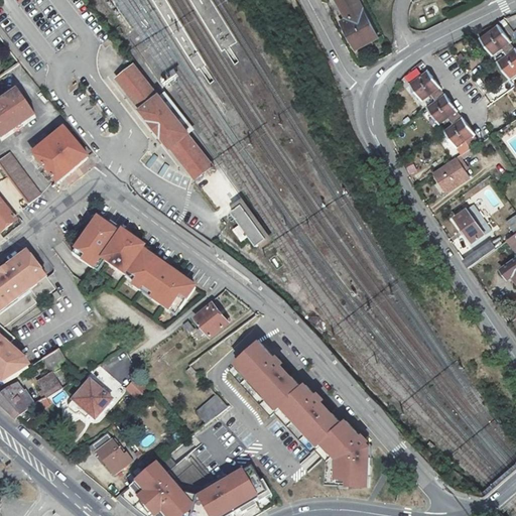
[(357,0),(336,0),(346,20),(341,23),(354,50),(376,39),(357,0)]
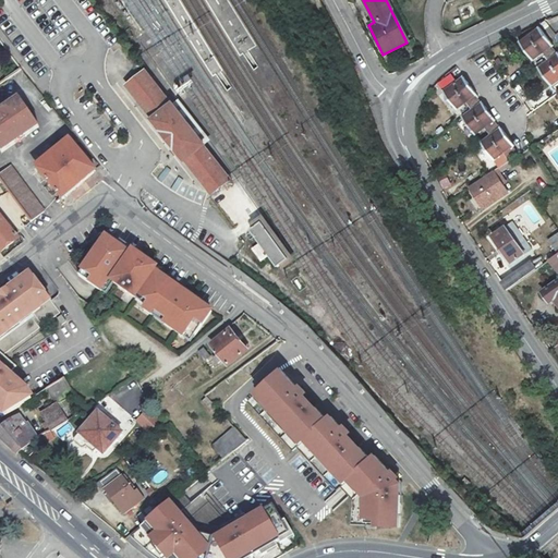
[(554,47),(541,29),(521,44),(534,61),(544,55),(548,61),(538,69),(552,85),(557,80),(557,93),(557,94),(557,95),(557,53),(557,55),(553,48),(554,47)]
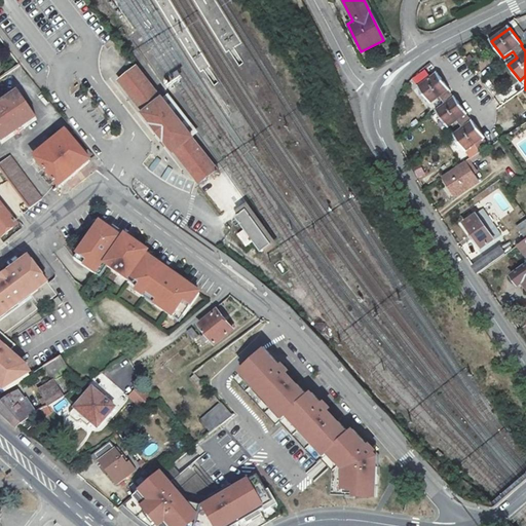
[(162,98),(136,66),(129,70),(117,80),(140,110),(138,112),(153,129),(154,132),(156,134),(161,139),(165,145),(173,152),(174,151),(197,182),(219,166),(194,136),(196,134),(181,114),(178,110),(165,96),(162,98)]
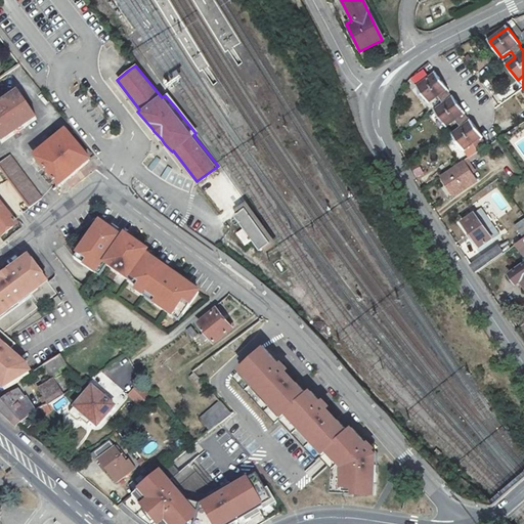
[(447,88),(435,72),(415,86),(427,102),(437,95),(442,102),(433,110),(446,126),(454,120),(460,127),(450,133),(463,150),(472,144),(478,153),(485,146),(480,139),(482,137),(470,120),(468,122),(463,115),(465,114),(452,96),(450,97),(445,90),(447,88)]
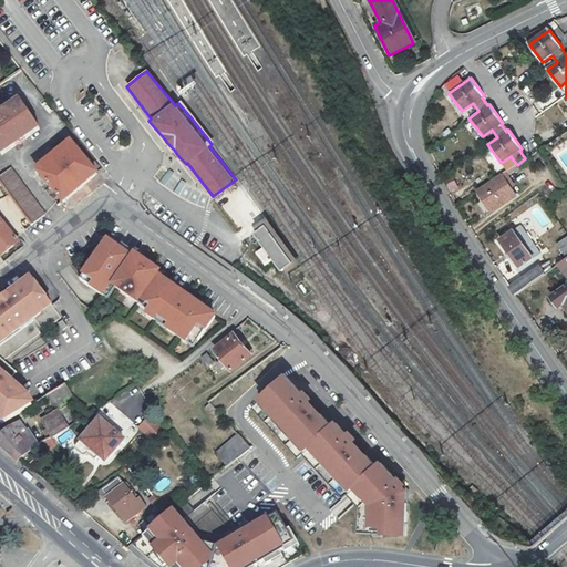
[(0,144),(2,147),(38,120),(16,92),(0,104),(0,144)]
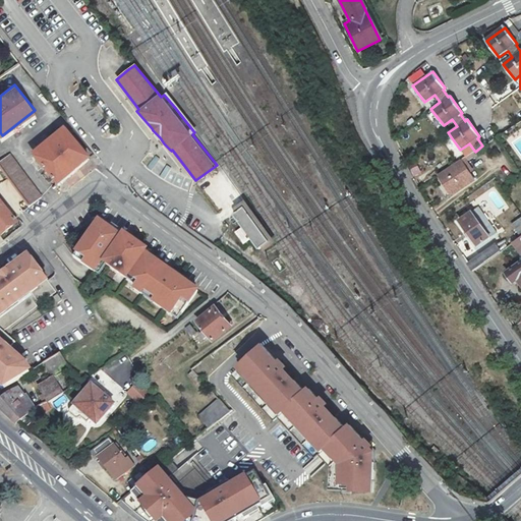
[(68,131),(37,157),(59,184),(91,159),(68,131)]
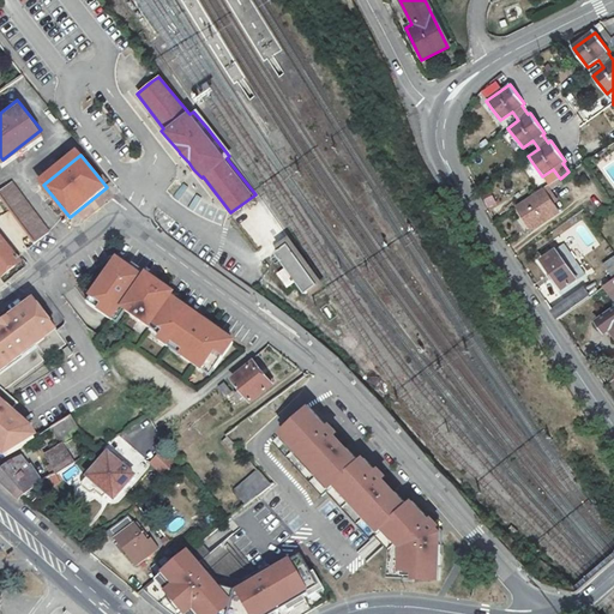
[(8,179),(0,185),(0,197),(1,199),(7,209),(35,245),(42,239),(49,233),(8,179)]
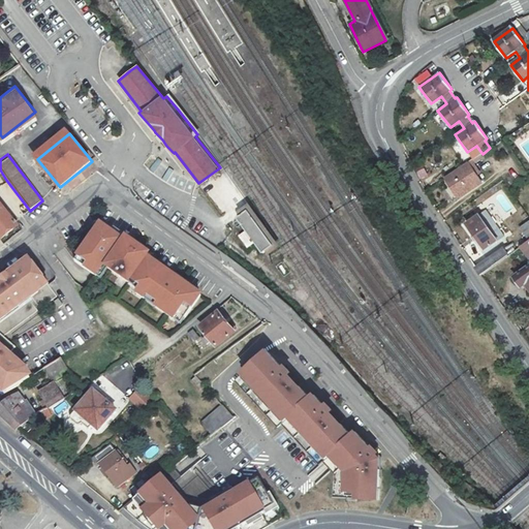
[(457,197),(480,182),(469,162),(444,178),(457,197)]
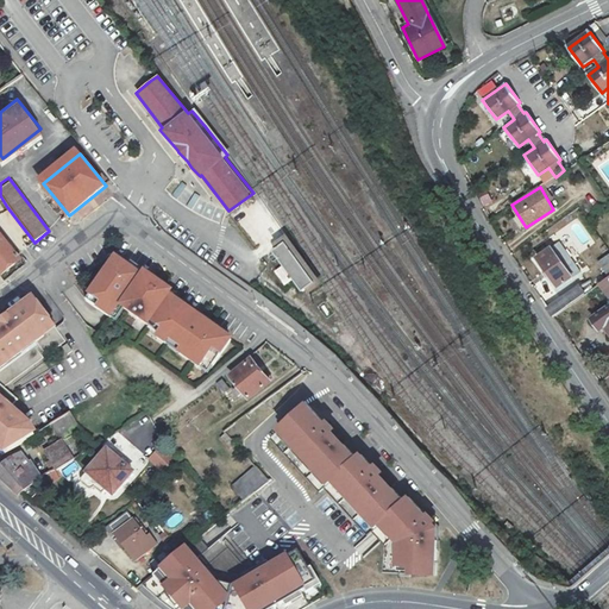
[(484,206),(493,202),(485,189),(477,194),(484,206)]
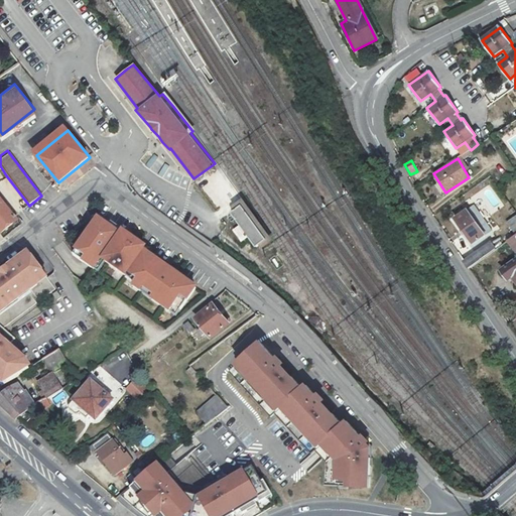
[(0,233),(0,234),(16,222),(0,200),(0,233)]
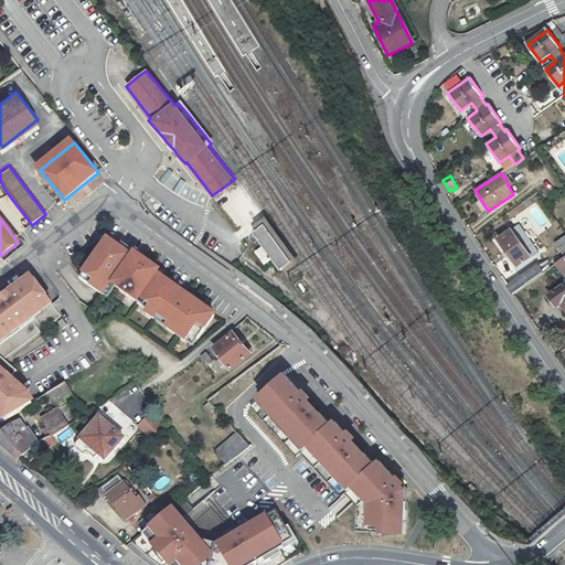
[(295,259),(268,222),(256,230),(266,244),(259,248),(268,260),(275,256),(284,267),(295,259)]
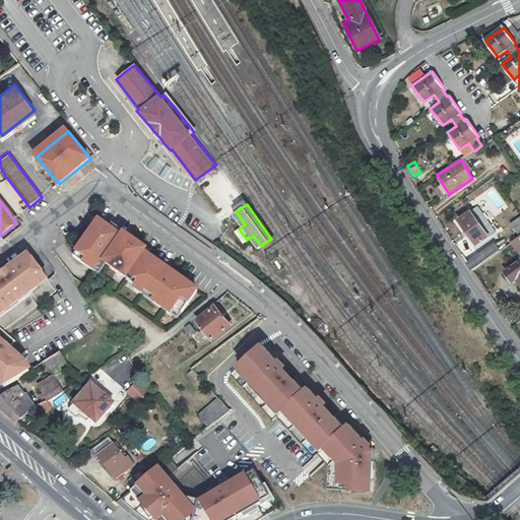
[(474,244),(494,231),(477,207),(458,221),(474,244)]
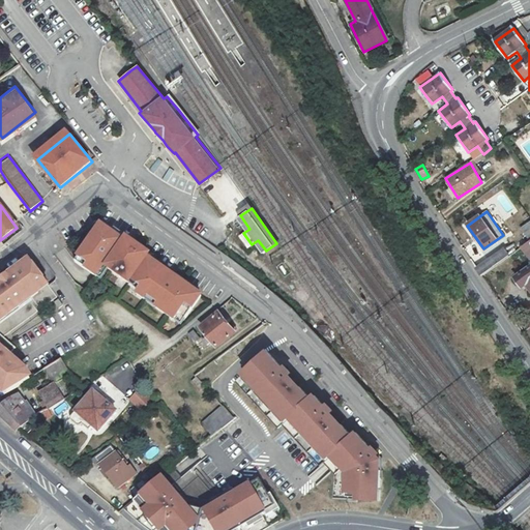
[(76,261),(97,276),(105,266),(129,284),(133,280),(143,287),(140,291),(138,294),(145,299),(148,295),(159,303),(156,307),(174,321),(179,314),(186,319),(202,296),(148,258),(150,255),(126,237),(124,241),(101,225),(76,261)]
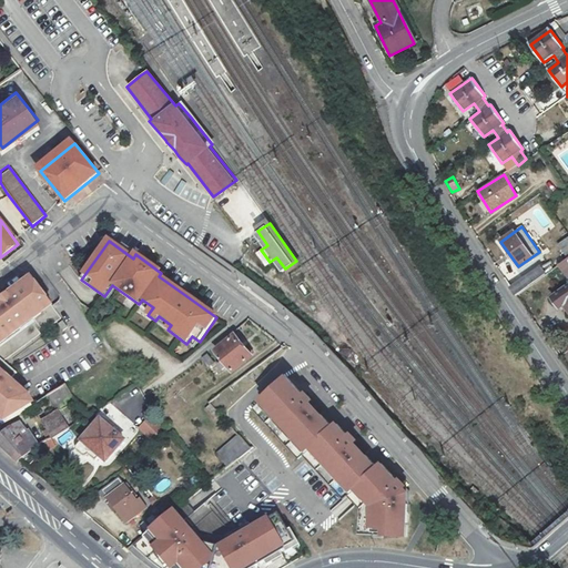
[(567,273),(567,259),(567,260),(558,265),(566,276),(567,273)]
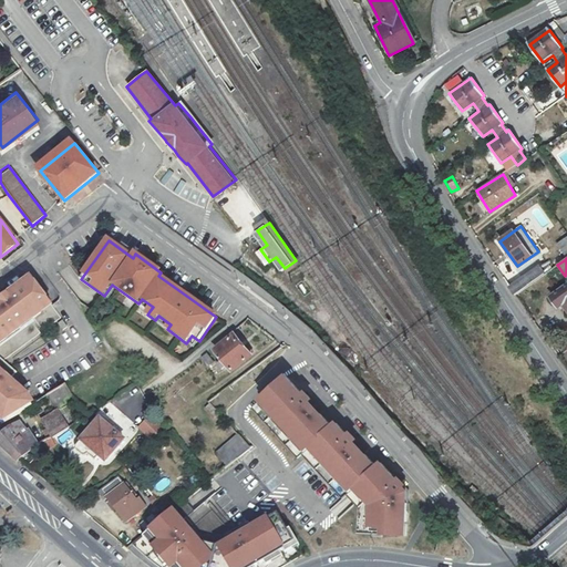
[(552,270),(545,261),(508,288),(515,296),(552,270)]
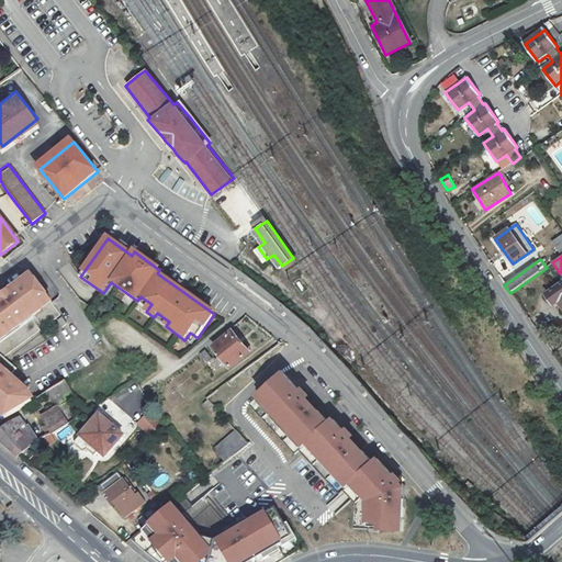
[(33,276),(15,288),(13,285),(4,291),(22,323),(52,302),(33,276)]
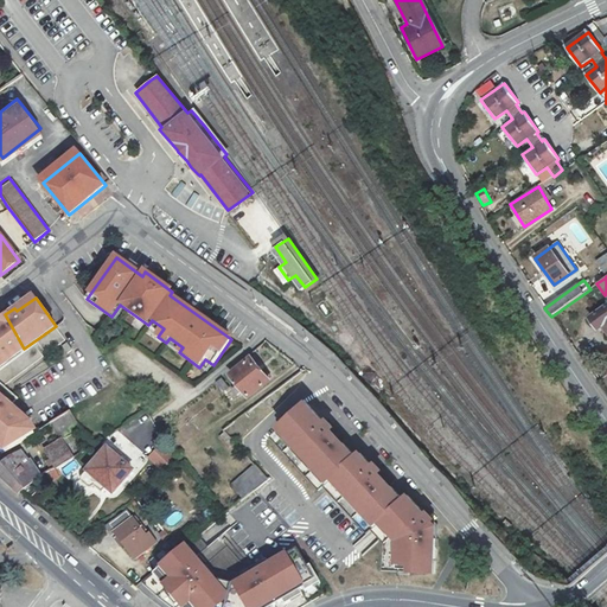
[(606,304),(589,317),(596,327),(601,324),(606,332),(606,304)]
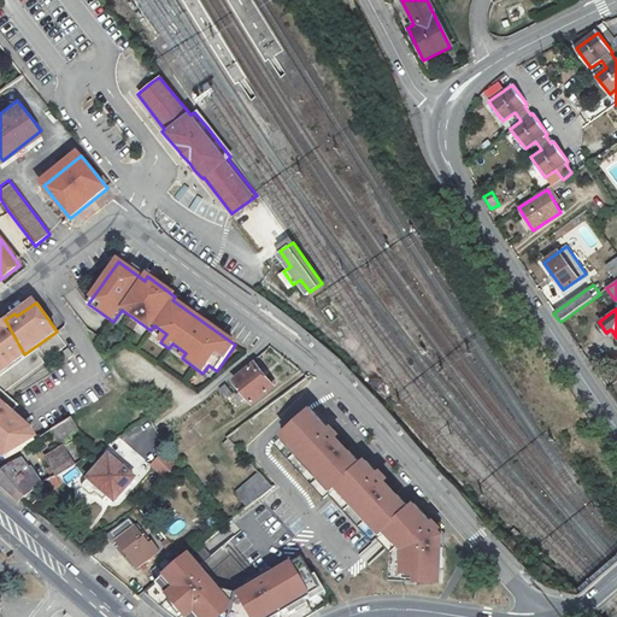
[(0,371),(24,354),(5,319),(0,323),(0,325),(0,327),(0,371)]
